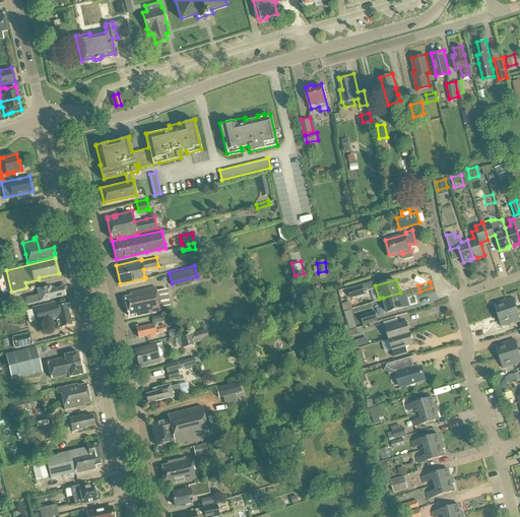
[(350,296),(365,292),(362,283),(348,287),(350,296)]
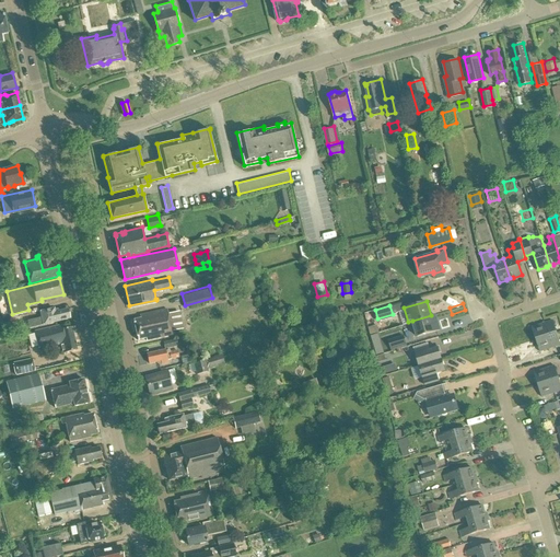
[(30,326),(34,325),(43,323),(70,316),(68,308),(55,311),(54,306),(41,310),(42,315),(27,318),(30,326)]
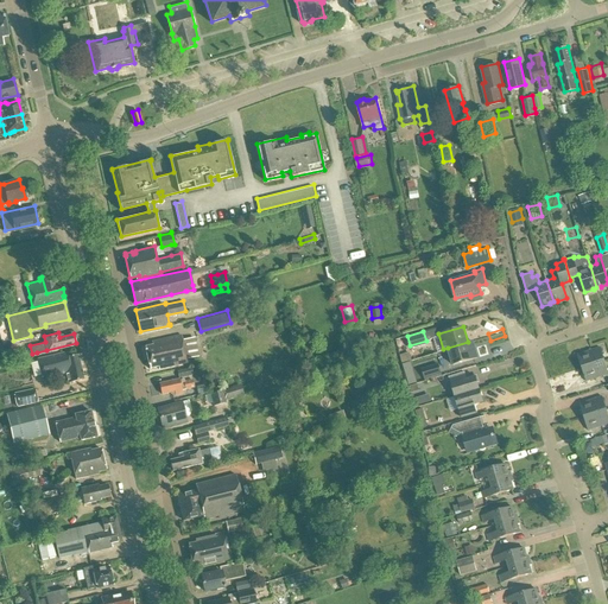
[(188,361),(182,334),(152,341),(153,343),(145,345),(150,367),(158,366),(158,368),(188,361)]
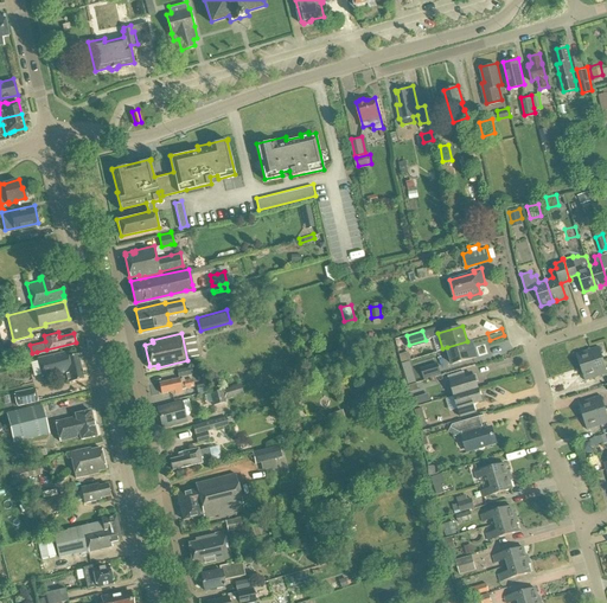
[(447,347),(452,363),(477,355),(472,339),(467,341),(447,347)]
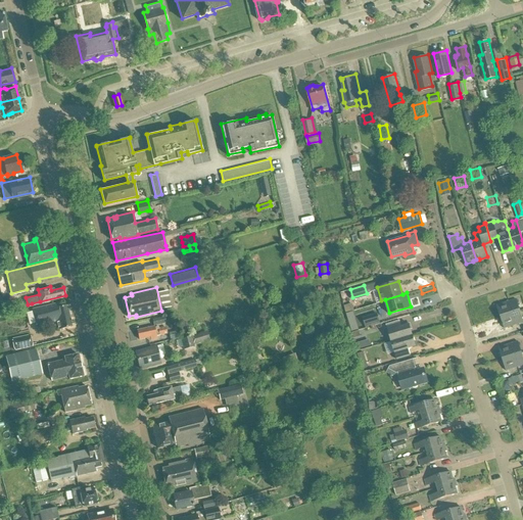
[(496,303),(501,316),(520,309),(516,297),(496,303)]
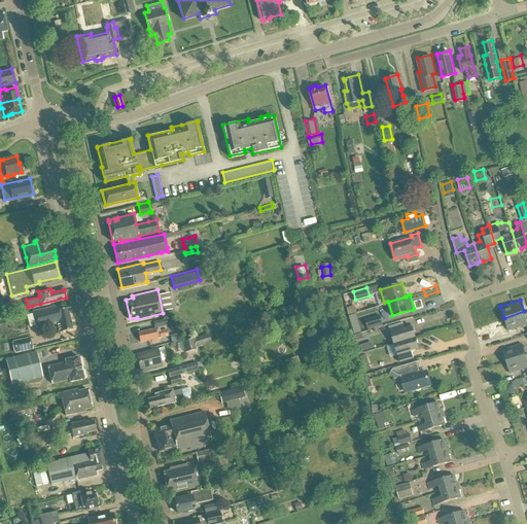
[(60,330),(72,327),(67,307),(60,308),(59,304),(32,310),(35,321),(33,321),(33,323),(35,322),(37,327),(58,321),(60,330)]
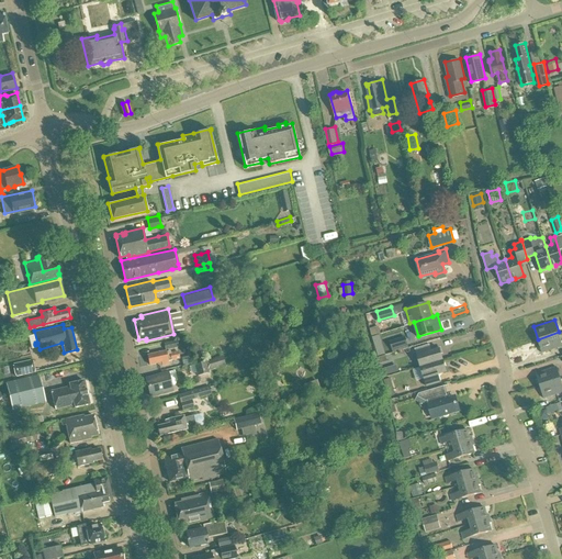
[(379,324),(369,326),(371,334),(381,332),(379,324)]
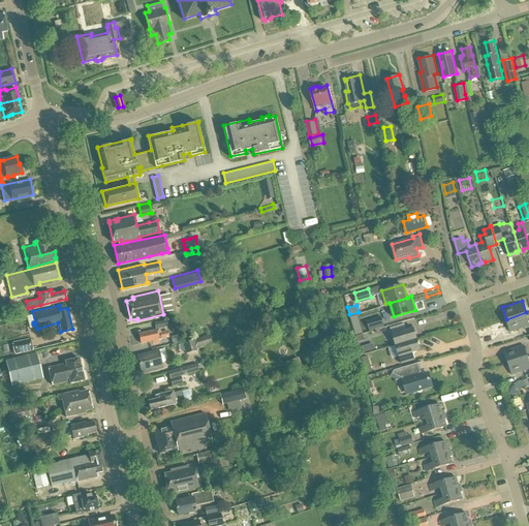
[(528,321),(526,312),(506,319),(509,331),(528,323),(528,321)]
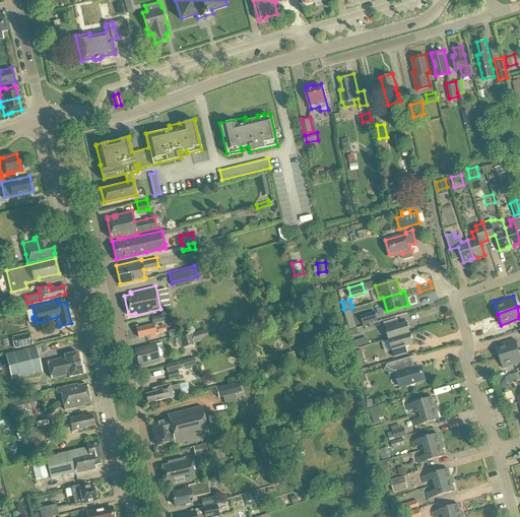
[(364,322),(377,318),(375,310),(362,314),(364,322)]
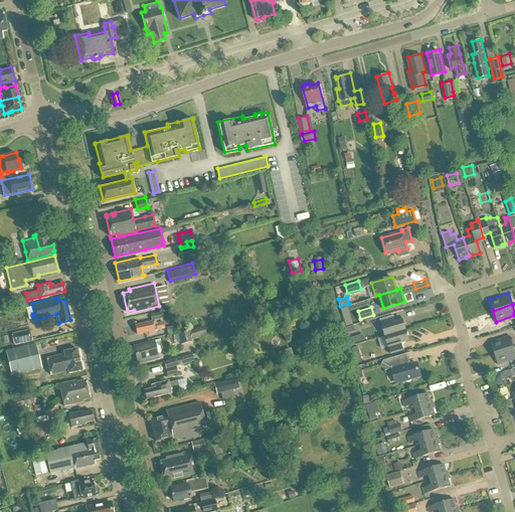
[(152,319),(161,317),(160,311),(150,313),(152,319)]
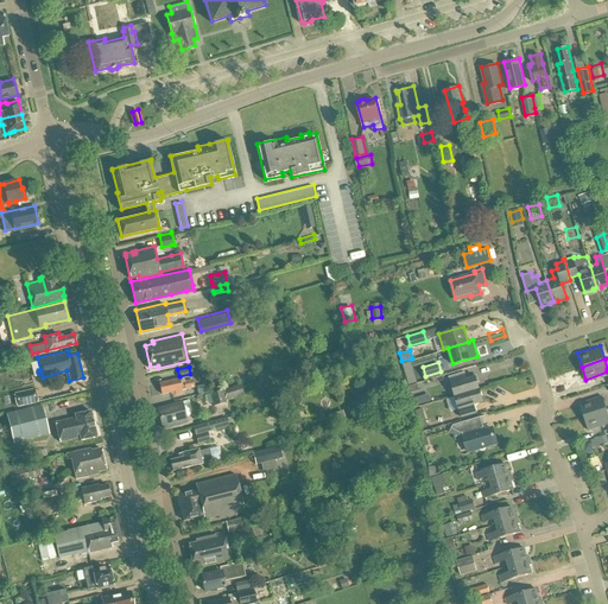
[(449,375),(455,395),(480,388),(476,375),(467,377),(464,370),(449,375)]
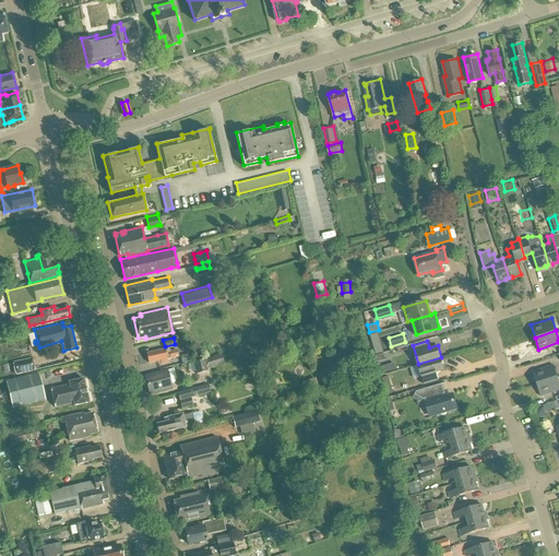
[(169,350),(169,347),(165,349),(165,347),(146,352),(149,362),(161,358),(162,362),(167,361),(167,357),(170,356),(178,355),(177,349),(169,350)]
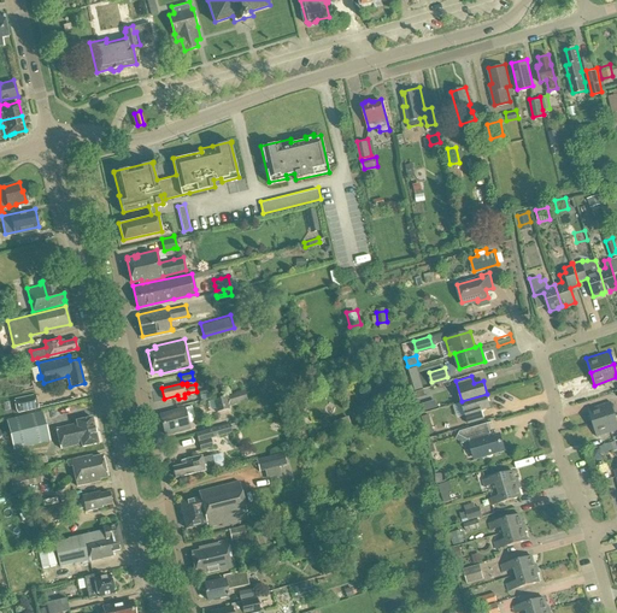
[(217,410),(229,406),(228,404),(240,401),(240,399),(247,396),(245,389),(213,398),(217,410)]
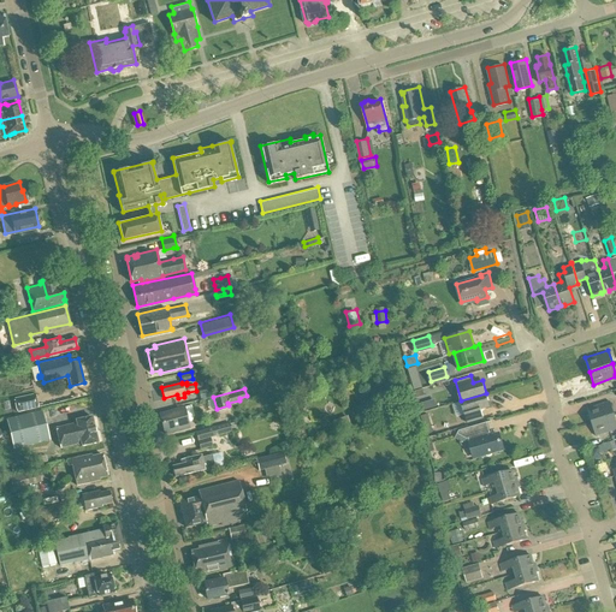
[(35,392),(15,397),(17,410),(39,405),(35,392)]
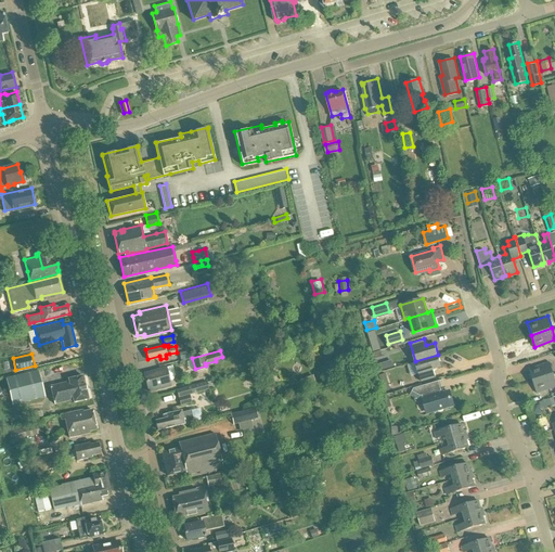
[(438,355),(415,361),(421,380),(435,375),(433,368),(441,366),(438,355)]
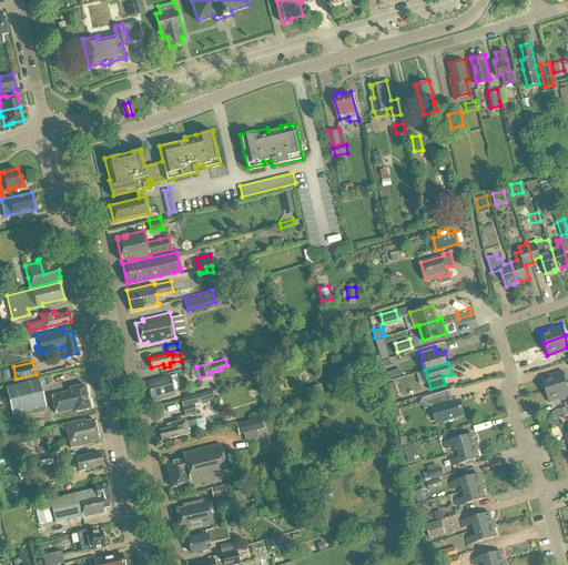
[(273,367),(276,381),(284,379),(281,365),(273,367)]
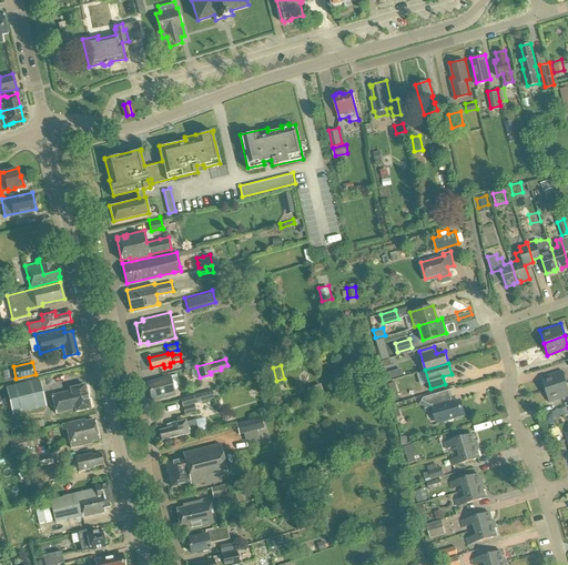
[(393,370),(385,372),(386,379),(395,376),(393,370)]
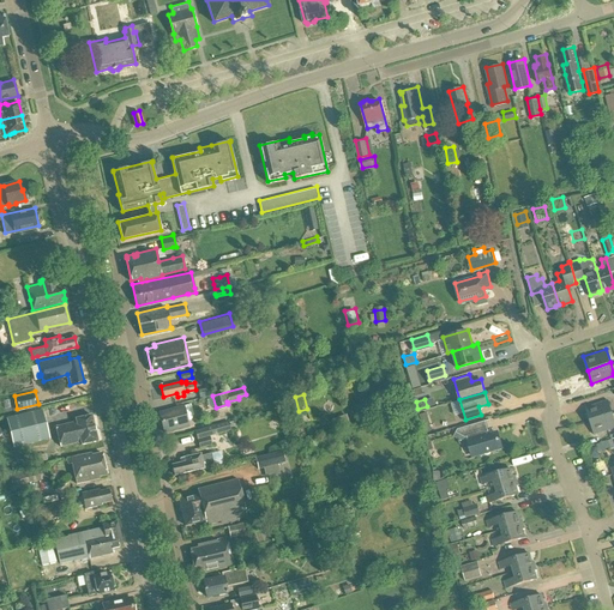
[(589,420),(613,412),(608,399),(585,406),(589,420)]
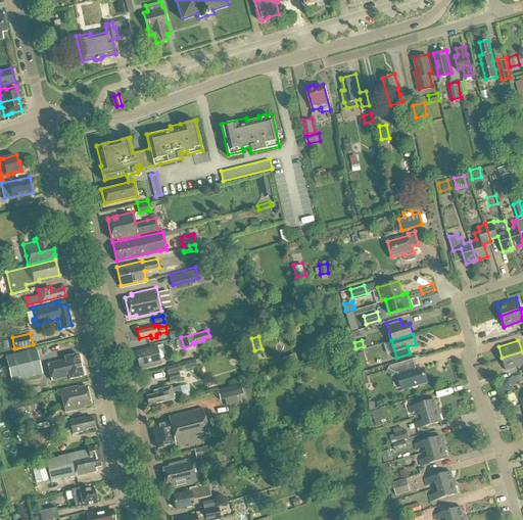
[(162,343),(156,344),(136,350),(140,367),(160,361),(159,357),(162,356),(164,351),(162,343)]
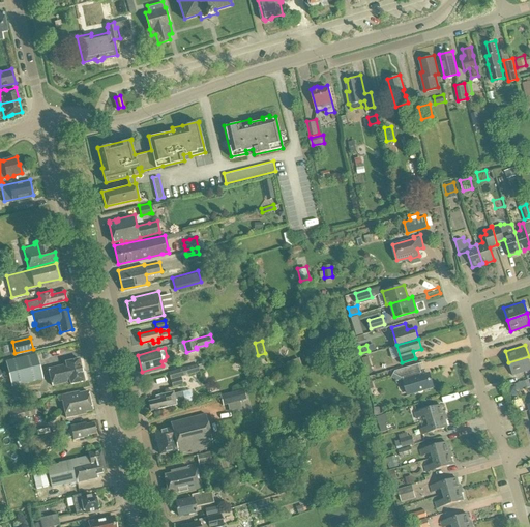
[(12,384),(42,377),(36,352),(5,359),(12,384)]
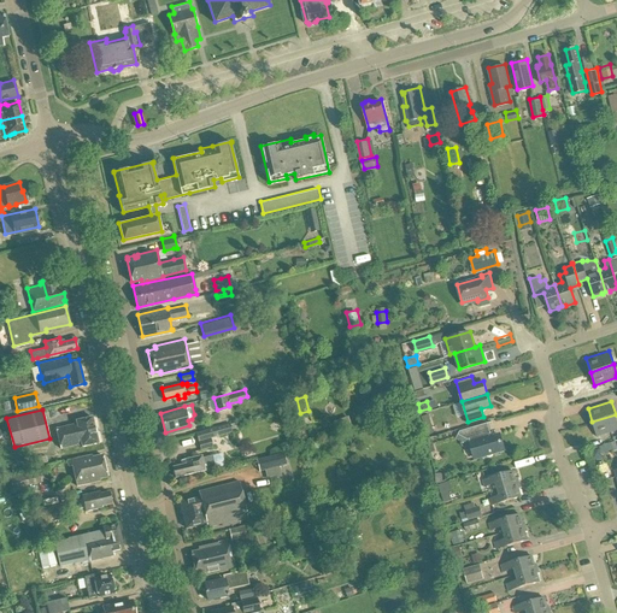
[(616,418),(616,414),(592,422),(597,435),(616,428),(616,418)]
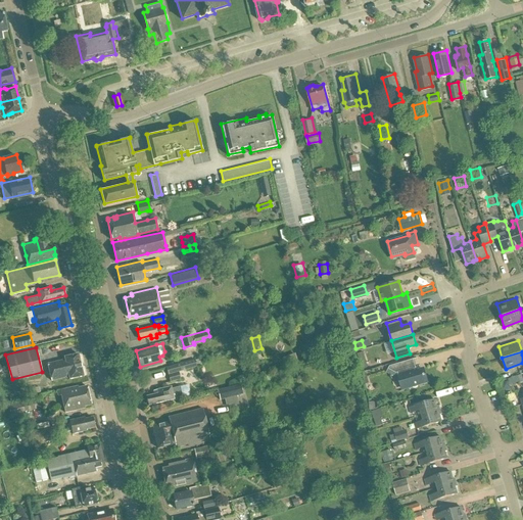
[(69,378),(83,375),(78,352),(64,356),(64,359),(47,363),(51,379),(68,375),(69,378)]
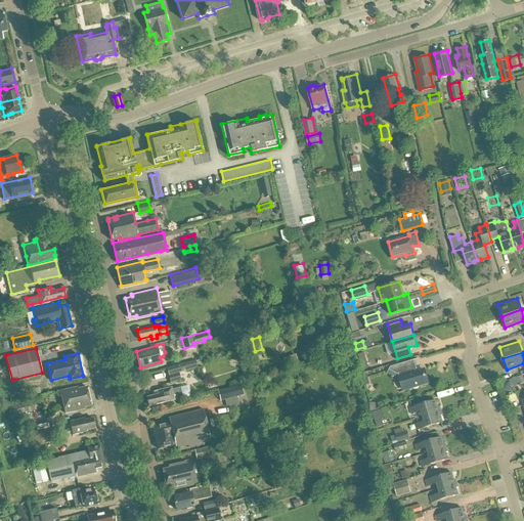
[(195,357),(167,365),(171,381),(180,378),(178,372),(198,365),(195,357)]
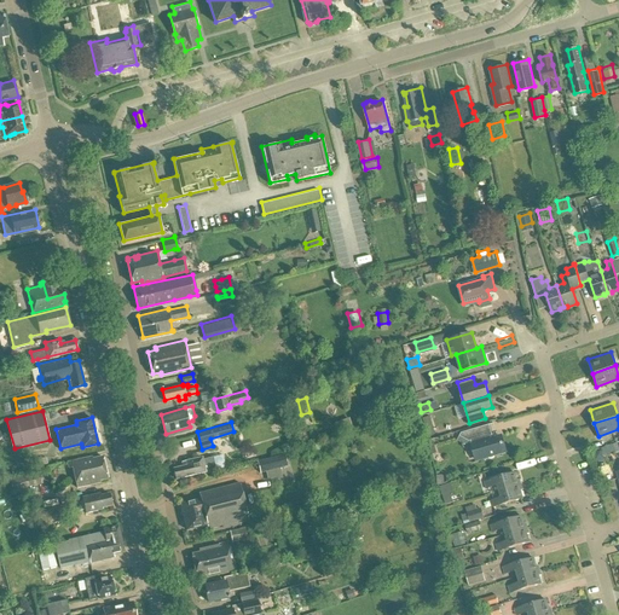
[(498,435),(493,422),(461,431),(460,434),(469,440),(470,439),(476,458),(505,450),(501,435),(498,435)]
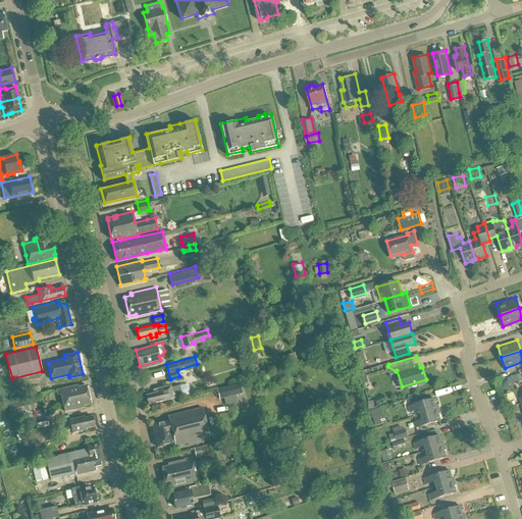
[(359,359),(361,367),(367,365),(365,357),(359,359)]
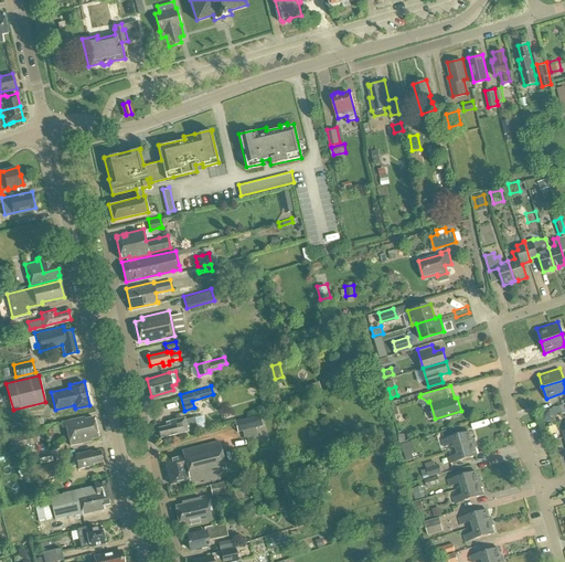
[(237,430),(263,423),(259,413),(235,420),(237,430)]
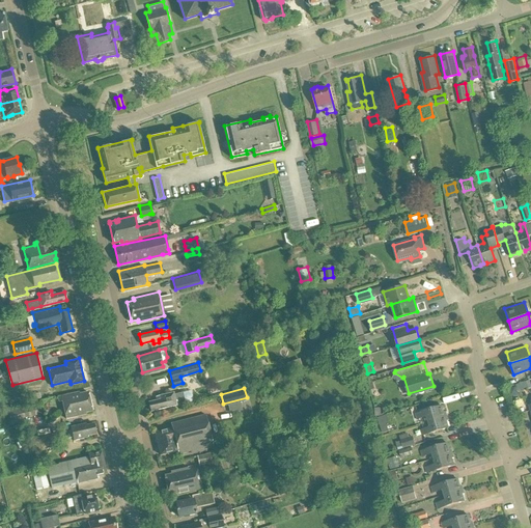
[(92,409),(88,390),(79,392),(79,391),(58,395),(59,400),(62,399),(65,417),(86,413),(85,411),(92,409)]
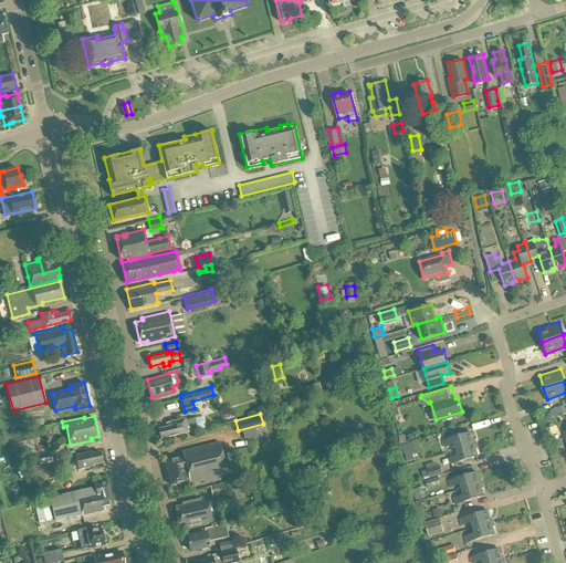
[(158,431),(159,434),(160,435),(160,437),(188,430),(198,428),(195,417),(185,419),(185,417),(170,420),(171,425),(158,428),(159,430),(158,431)]
